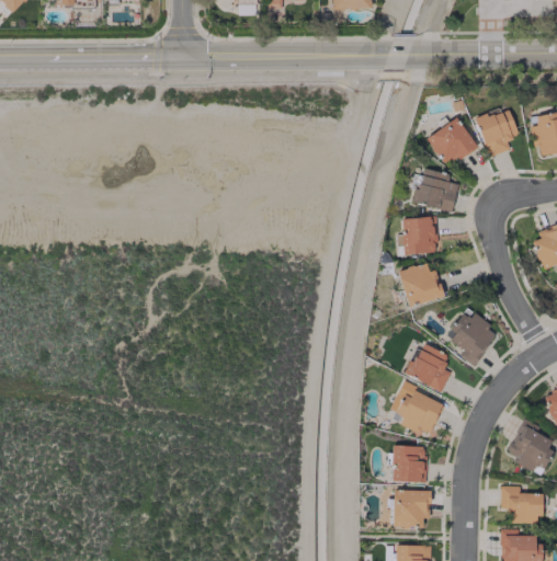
[(0,0),(0,4),(2,2),(14,12),(24,0),(0,0)]
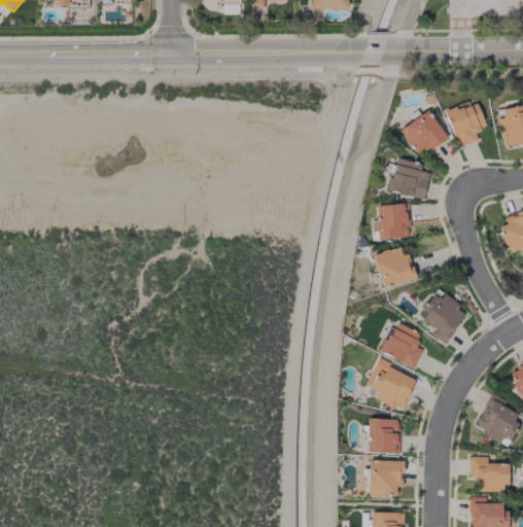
[(348,0),(312,0),(312,7),(349,8),(348,0)]
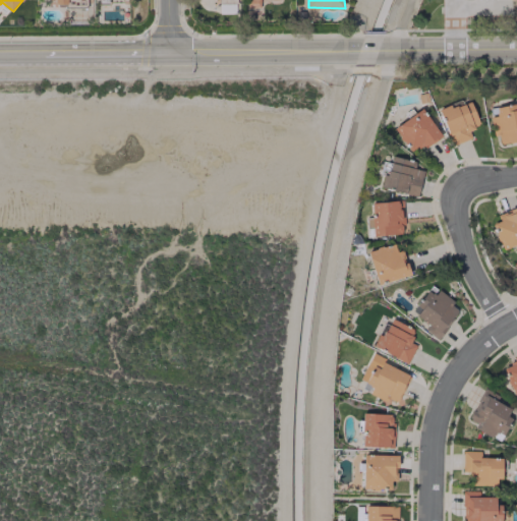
[(441,111),(456,146),(474,138),(470,130),(483,125),(471,98),(441,111)]
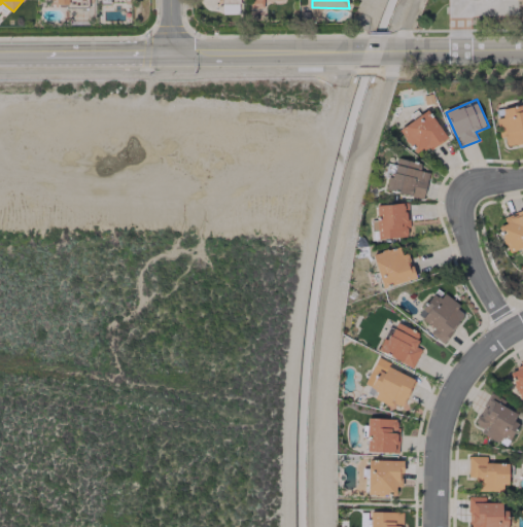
[(522,107),(506,107),(506,118),(500,118),(500,138),(508,138),(508,144),(522,143),(522,107)]
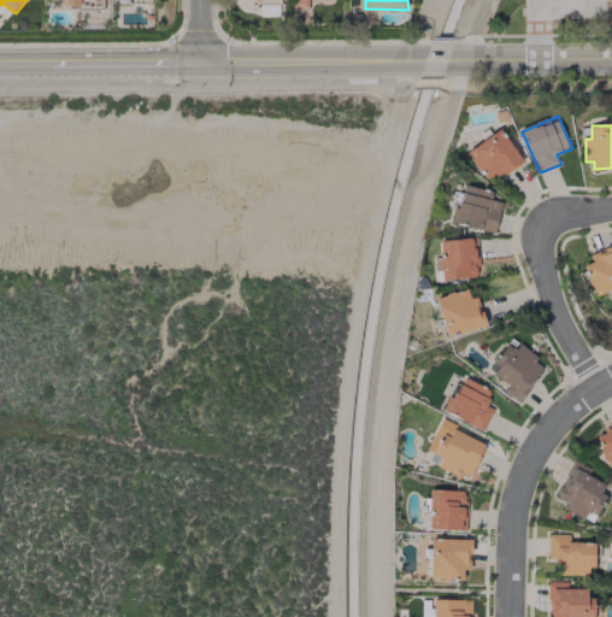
[(469,148),(487,182),(523,163),(505,129),(469,148)]
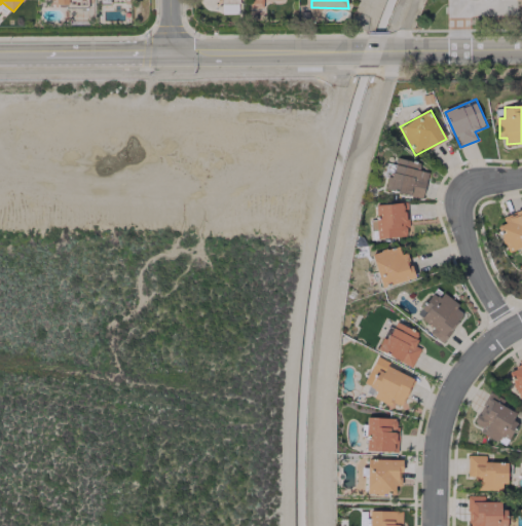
[(422,163),(397,157),(389,190),(424,198),(431,172),(421,170),(422,163)]
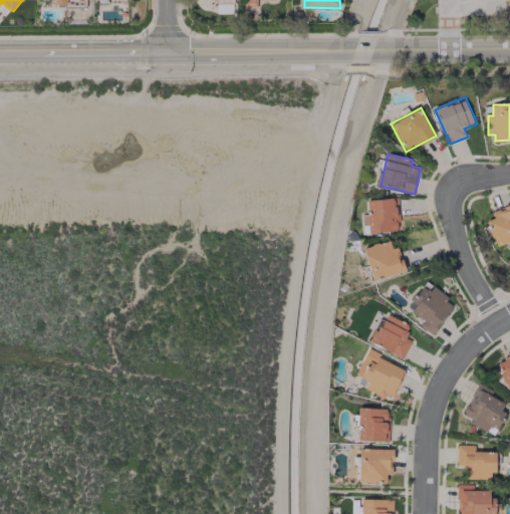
[(369,232),(400,231),(399,198),(368,200),(369,232)]
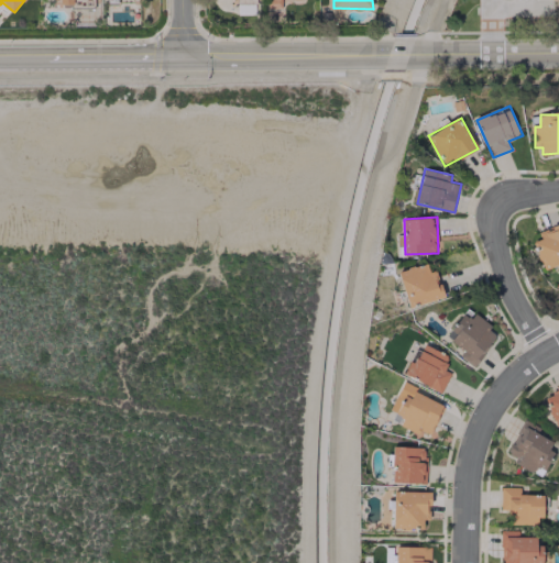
[(535,242),(545,269),(558,264),(558,224),(540,232),(543,239),(535,242)]
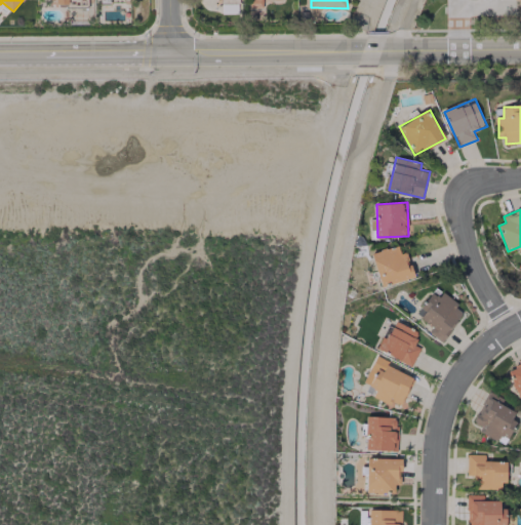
[(414,278),(408,246),(373,253),(381,285),(414,278)]
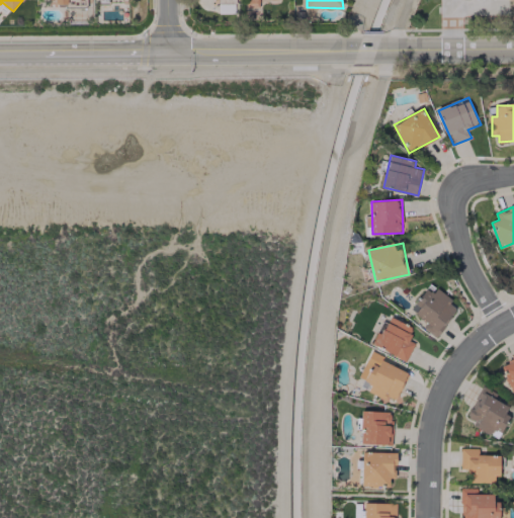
[(429,323),(425,328),(437,337),(460,308),(437,289),(434,294),(428,289),(412,310),(429,323)]
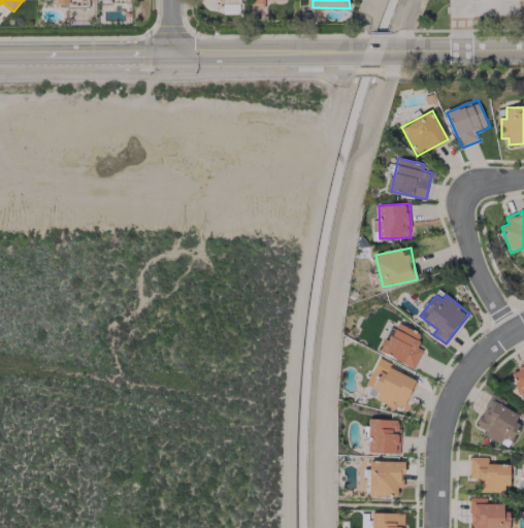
[(383,354),(417,368),(424,350),(418,347),(424,333),(395,323),(383,354)]
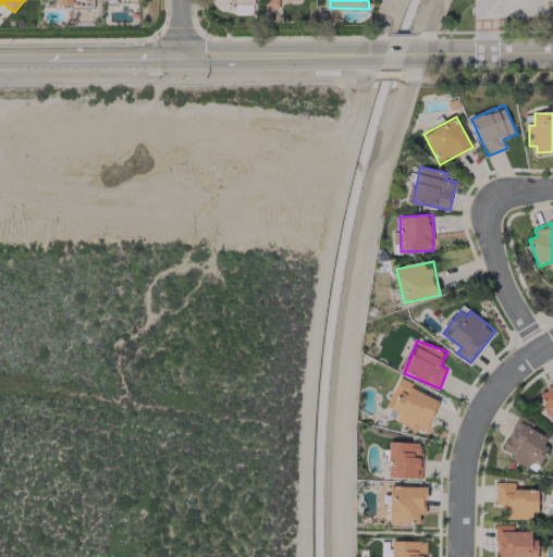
[(426,432),(440,400),(413,388),(415,383),(401,376),(388,406),(402,412),(398,420),(426,432)]
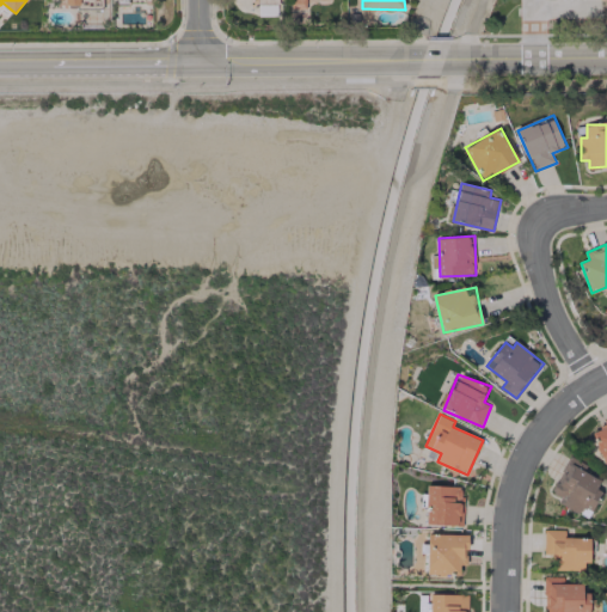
[(593,432),(606,463),(606,420),(602,422),(605,427),(593,432)]
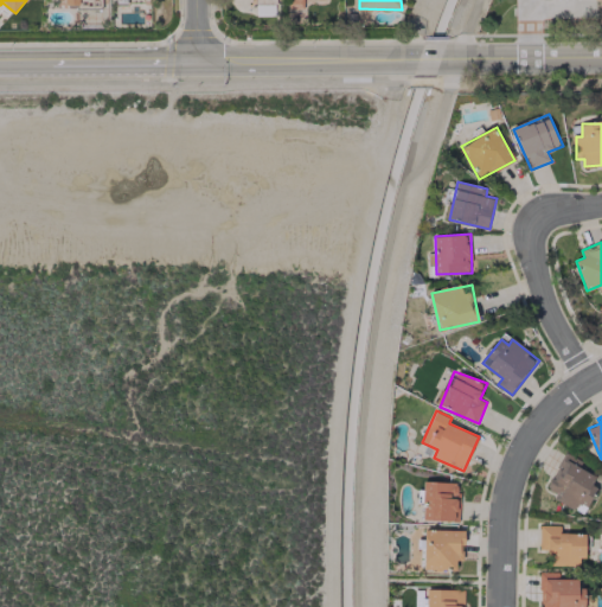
[(601,478),(581,467),(584,460),(567,453),(549,489),(557,493),(555,499),(576,510),(577,508),(584,511),(601,478)]
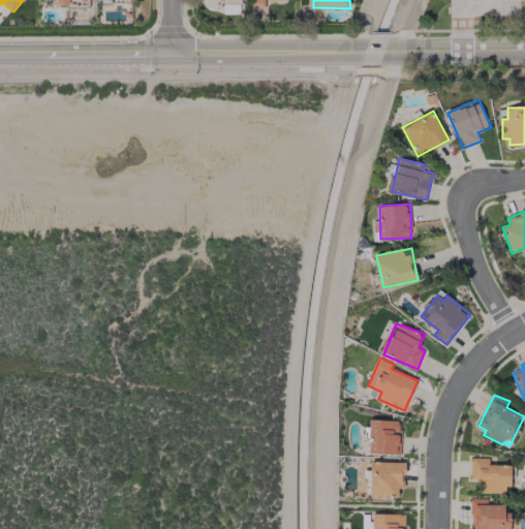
[(370,453),(401,454),(402,421),(371,419),(370,453)]
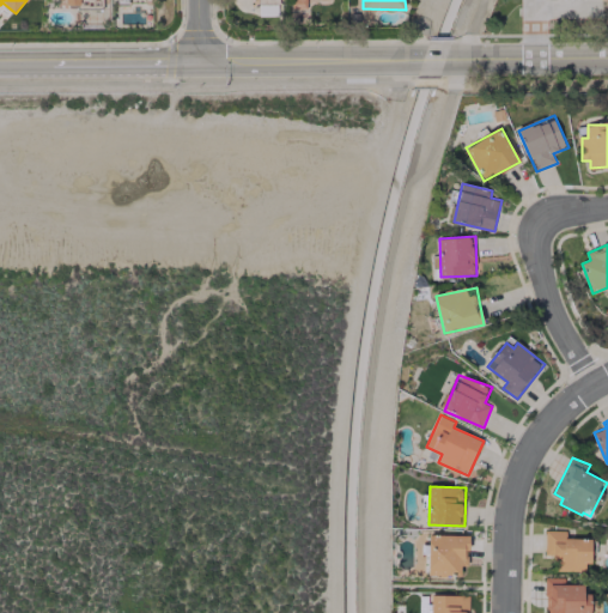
[(547,554),(560,556),(560,571),(590,572),(591,540),(569,539),(569,530),(548,530),(547,554)]
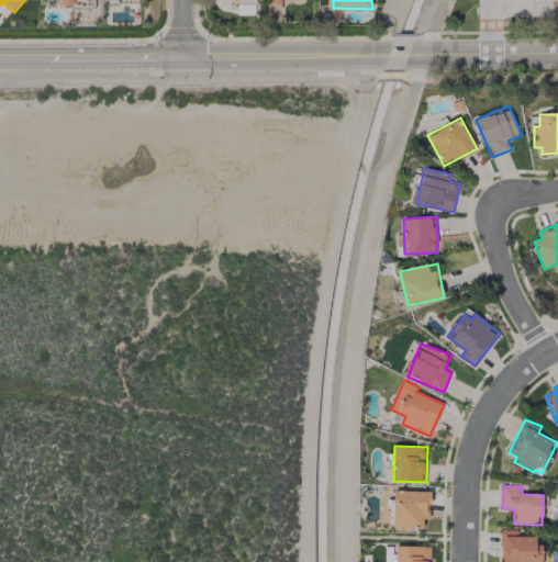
[(432,492),(395,491),(394,527),(424,528),(424,519),(431,519),(432,492)]
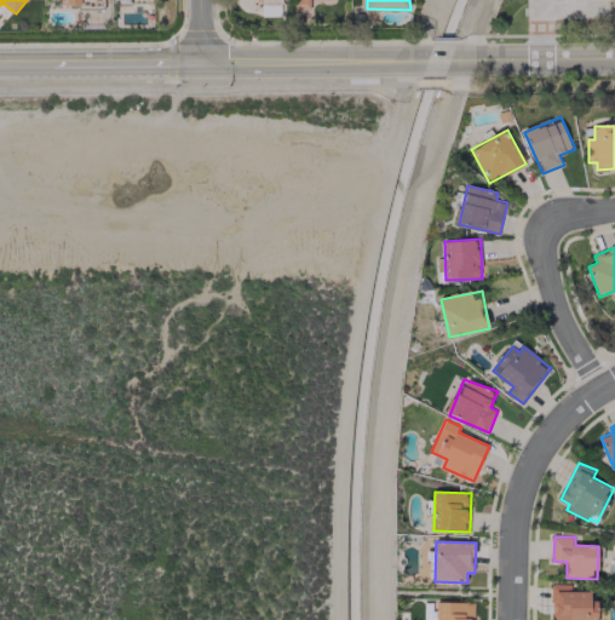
[(592,591),(574,591),(574,584),(553,585),(553,619),(598,619),(599,600),(593,600),(592,591)]
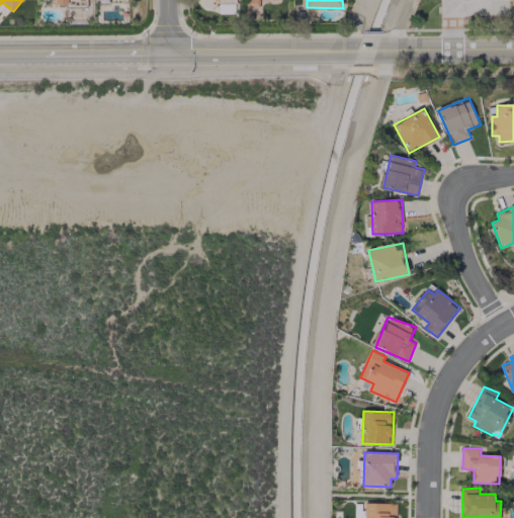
[(398,517),(399,503),(366,502),(365,517),(398,517)]
